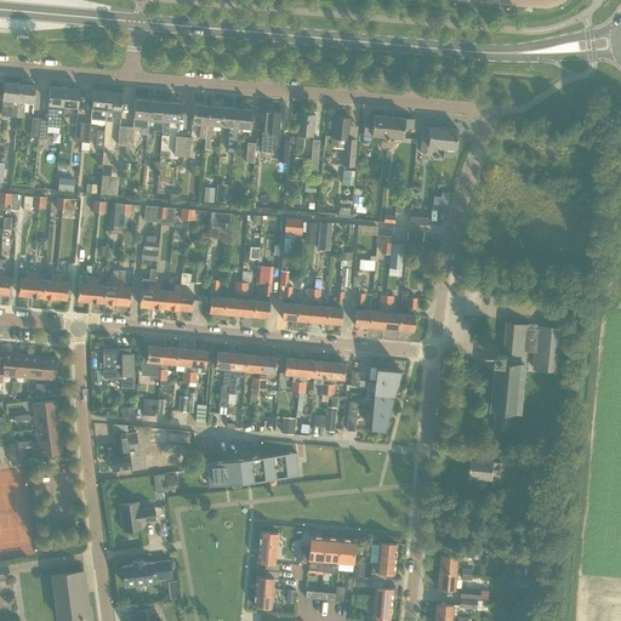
[(10,117),(17,118),(21,85),(5,83),(3,107),(11,108),(10,117)]
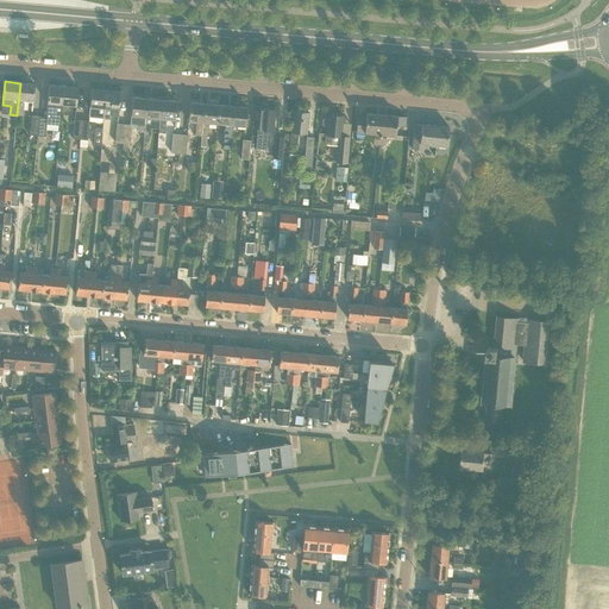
[(20,83),(17,115),(24,115),(25,100),(33,101),(35,85),(20,83)]
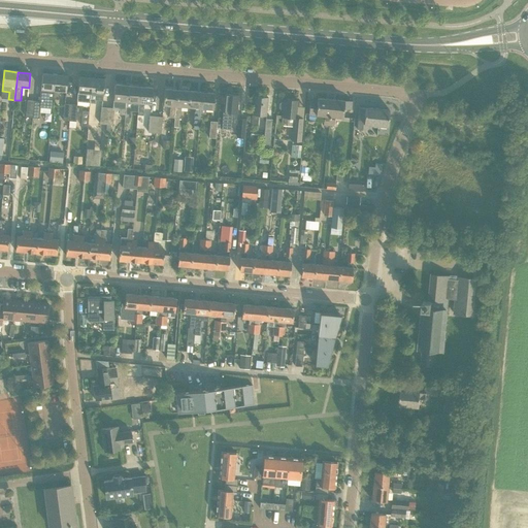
[(53,108),(53,99),(55,75),(42,74),(40,101),(40,107),(53,108)]
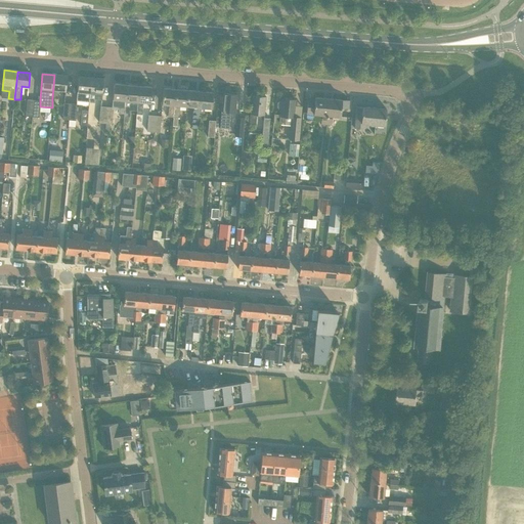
[(54,75),(52,98),(58,98),(59,91),(66,91),(68,76),(54,75)]
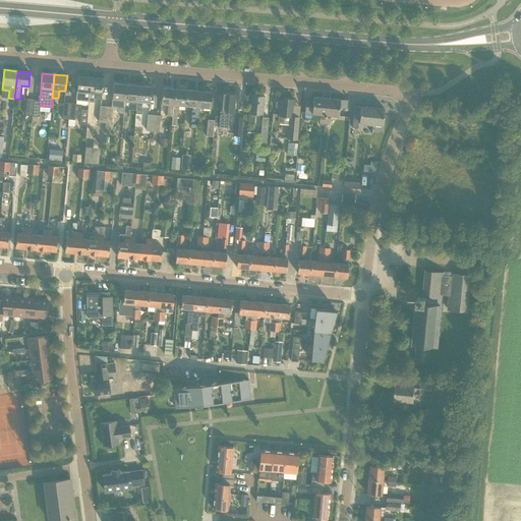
[(76,100),(89,101),(92,77),(78,76),(76,100)]
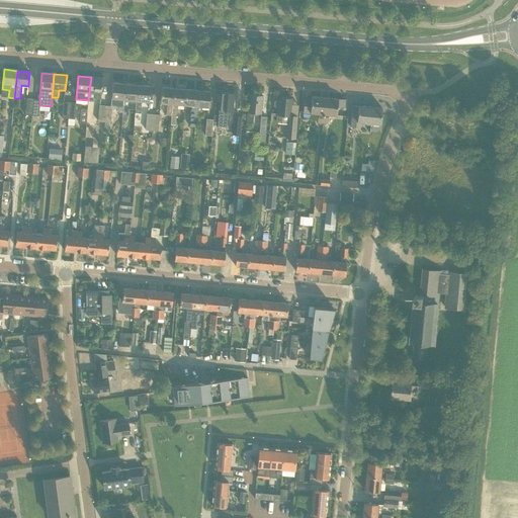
[(91,77),(88,100),(95,100),(95,98),(101,99),(103,78),(91,77)]
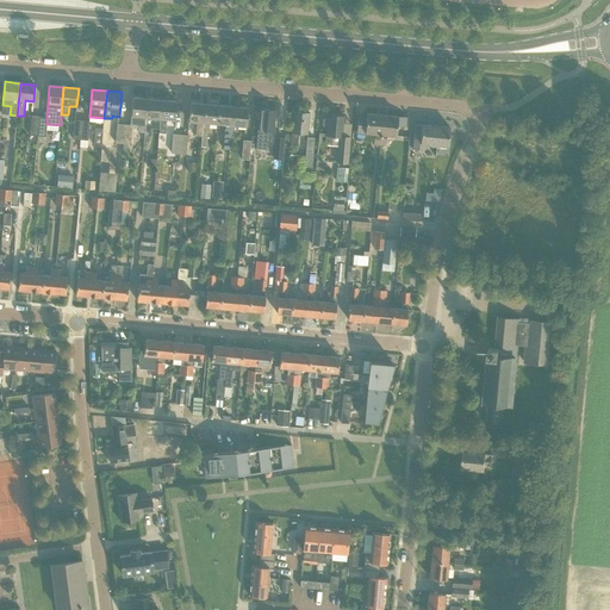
[(131,116),(131,123),(138,125),(138,131),(145,131),(148,99),(134,98),(132,116),(131,116)]
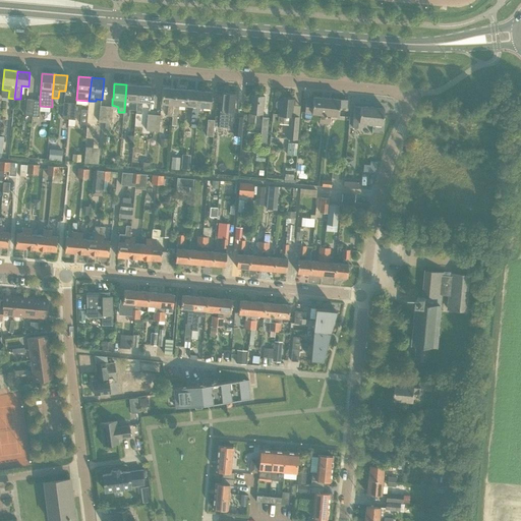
[(126,84),(124,110),(136,110),(138,85),(126,84)]
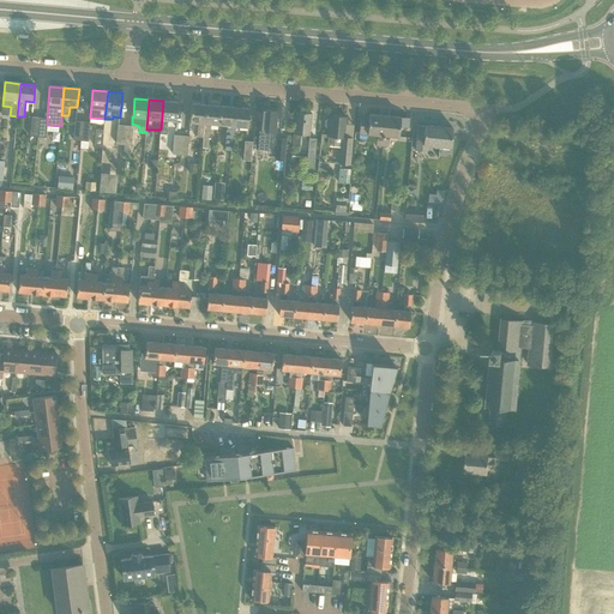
[(595,116),(611,119),(612,102),(596,100),(595,116)]
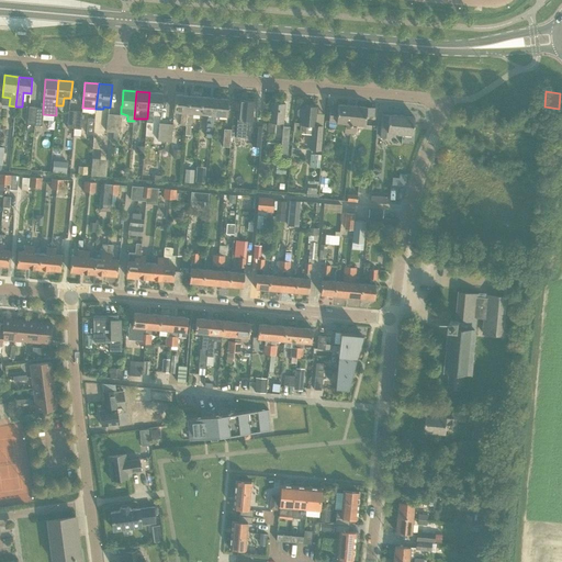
[(149,92),(147,119),(147,123),(153,123),(154,110),(161,110),(163,93),(149,92)]
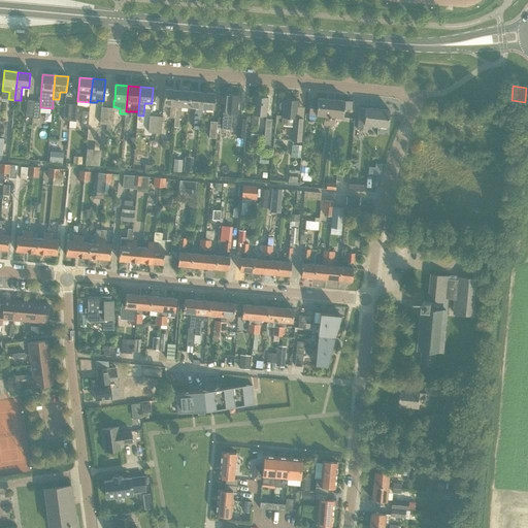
[(169,118),(175,119),(177,90),(165,89),(164,105),(170,105),(169,118)]
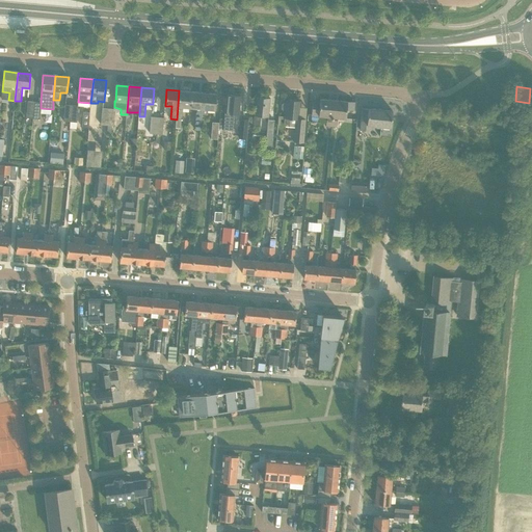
[(179,90),(177,120),(176,128),(180,129),(181,116),(182,116),(183,107),(190,108),(191,91),(179,90)]
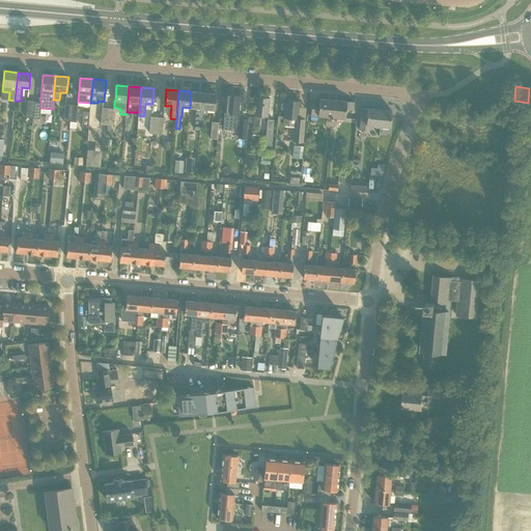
[(191,91),(190,108),(196,108),(194,130),(200,131),(201,114),(202,109),(203,92),(191,91)]
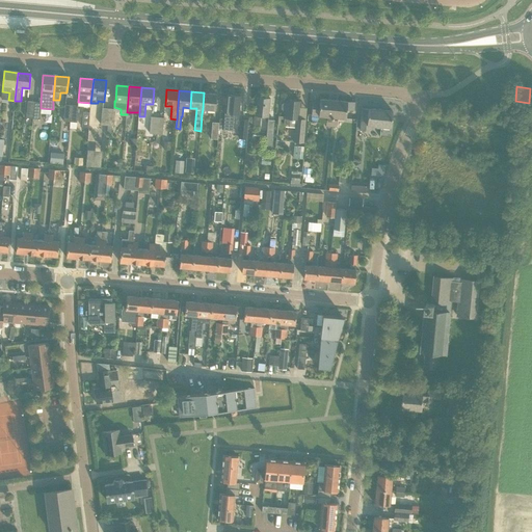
[(204,92),(202,114),(207,115),(208,109),(215,110),(216,95),(204,92)]
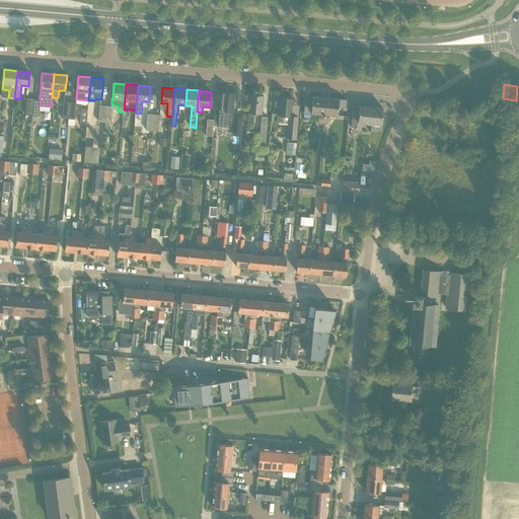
[(233,110),(235,94),(221,93),(218,127),(227,128),(228,110),(233,110)]
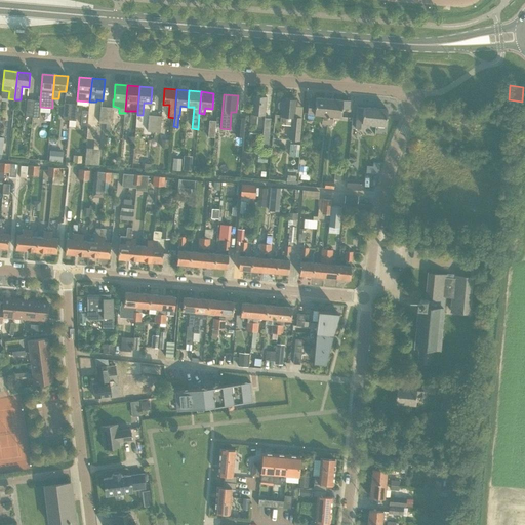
[(250,124),(256,125),(257,114),(265,115),(267,97),(252,96),(250,124)]
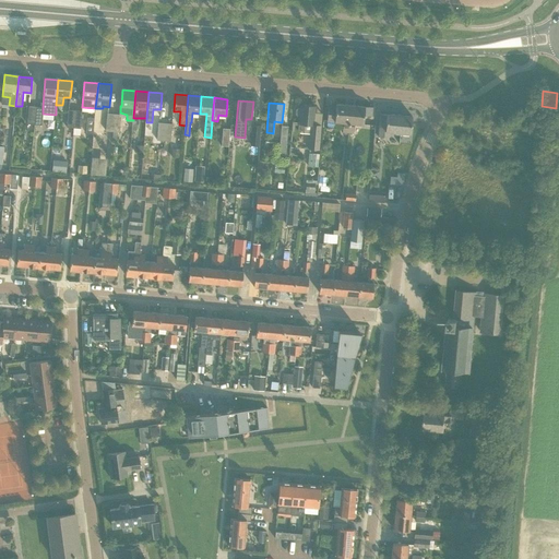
[(343,132),(348,132),(352,106),(336,104),(336,107),(329,107),(328,120),(335,121),(335,122),(344,123),(343,132)]
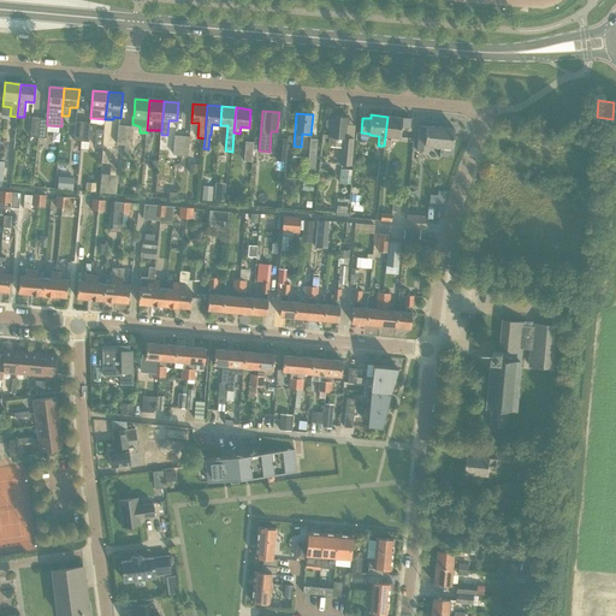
[(331,120),(329,119),(326,122),(326,126),(327,128),(330,128),(330,136),(329,143),(342,144),(341,165),(351,165),(354,138),(347,138),(348,118),(331,117),(331,120)]
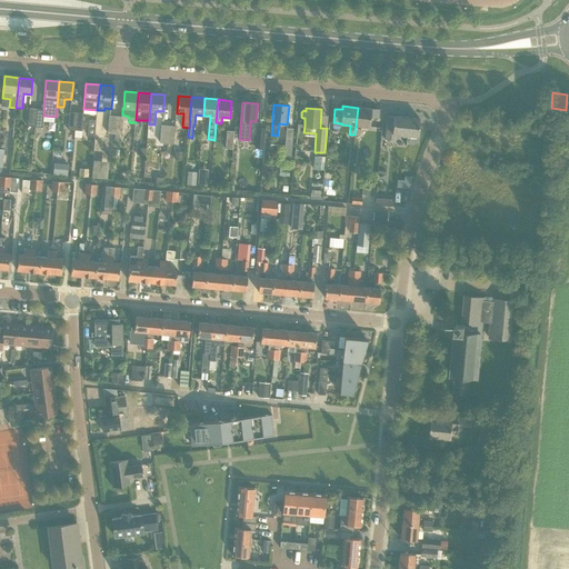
[(358,108),(355,135),(360,136),(361,126),(370,127),(371,118),(378,118),(379,109),(358,108)]
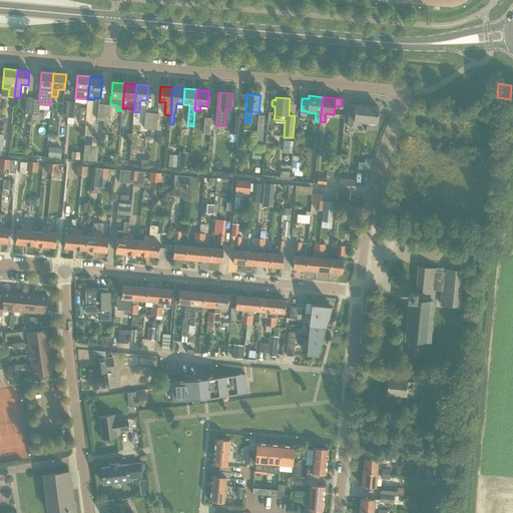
[(73,124),(75,102),(69,101),(67,117),(67,124),(73,124)]
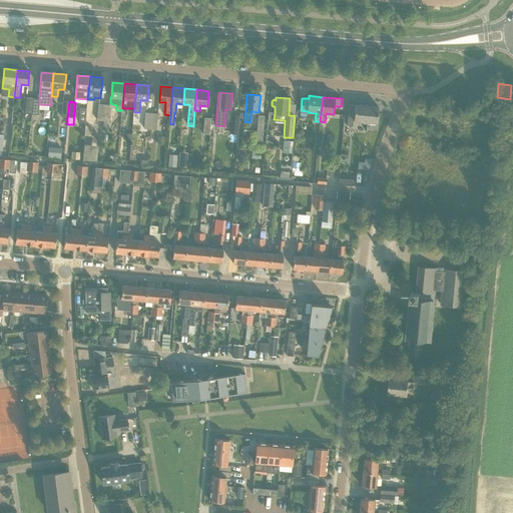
[(378,123),(379,107),(350,104),(348,125),(357,125),(358,121),(370,122),(370,123),(376,124),(376,123),(378,123)]
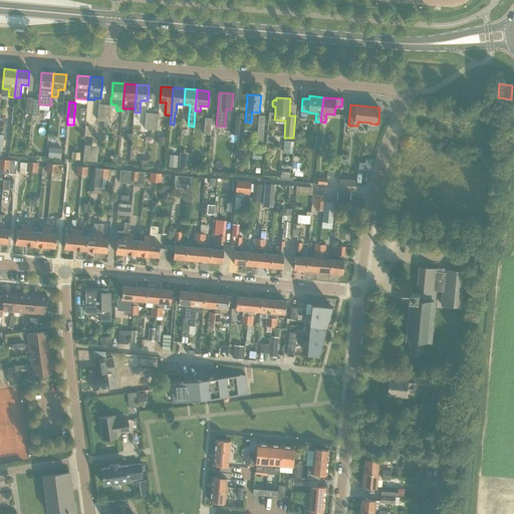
[(230,134),(239,135),(240,115),(232,114),(230,134)]
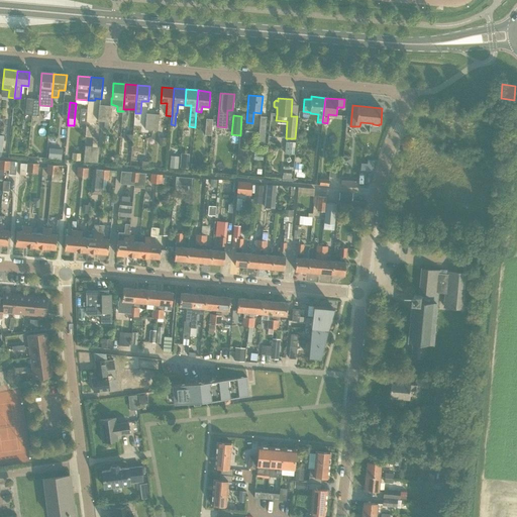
[(257,145),(265,145),(267,117),(261,116),(257,145)]
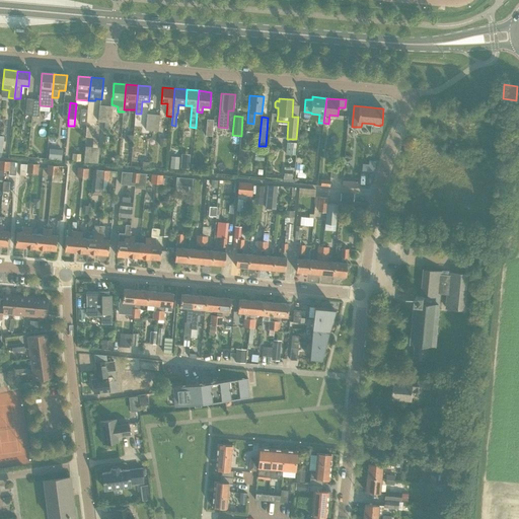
[(206,136),(213,136),(214,120),(207,119),(206,136)]
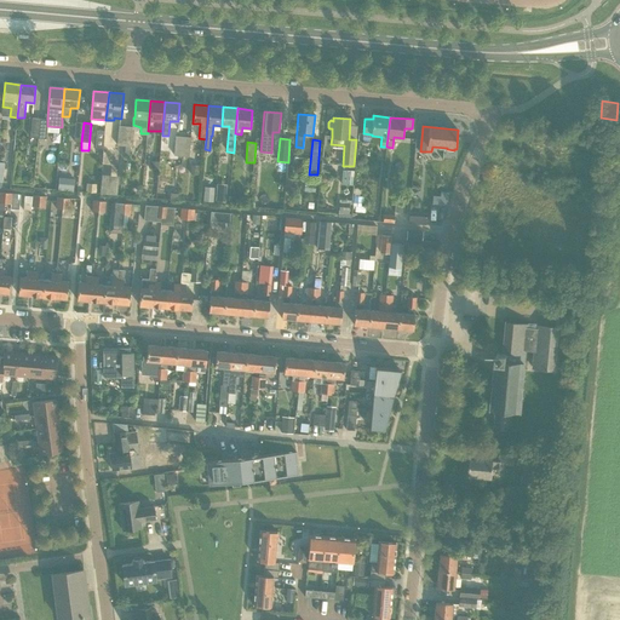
[(143,190),(153,191),(154,173),(144,173),(143,190)]
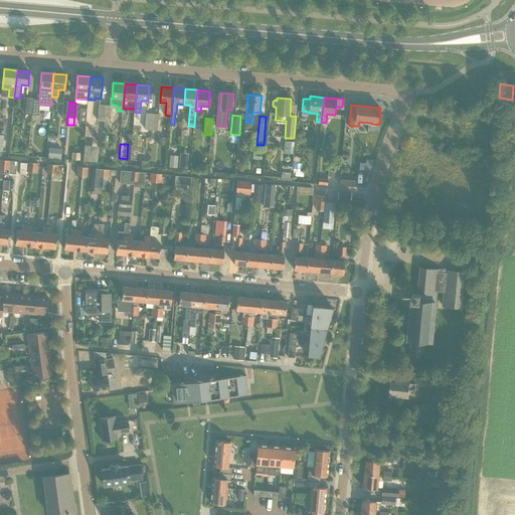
[(49,148),(48,158),(60,159),(61,149),(49,148)]
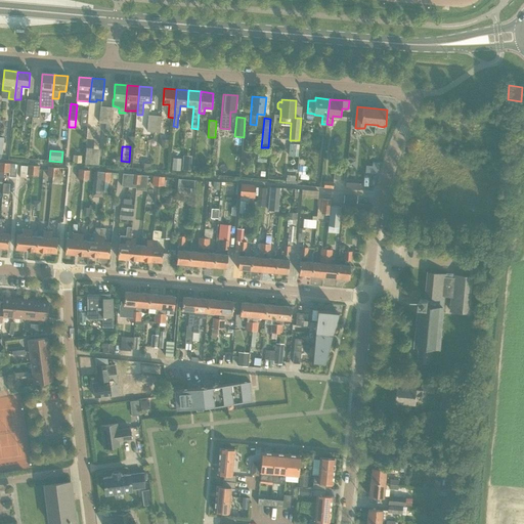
[(173,161),(172,171),(180,171),(181,161),(181,159),(174,158),(173,161)]
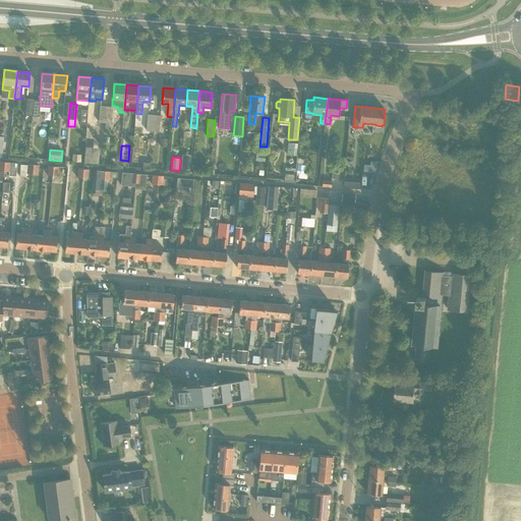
[(5,162),(4,171),(9,172),(8,176),(16,177),(17,164),(5,162)]
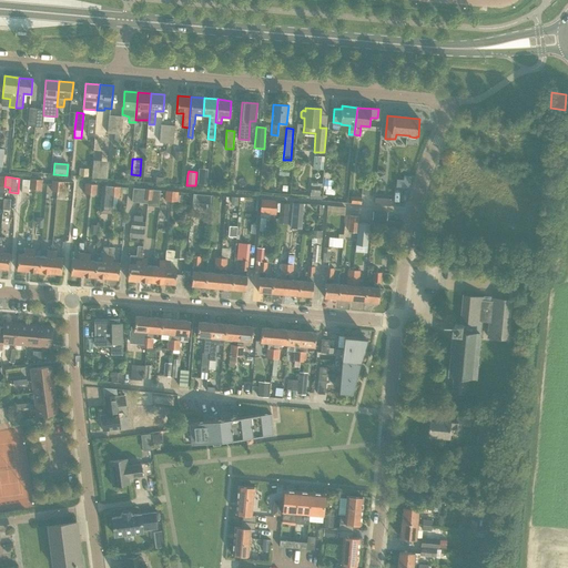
[(78,199),(80,182),(71,181),(69,198),(78,199)]
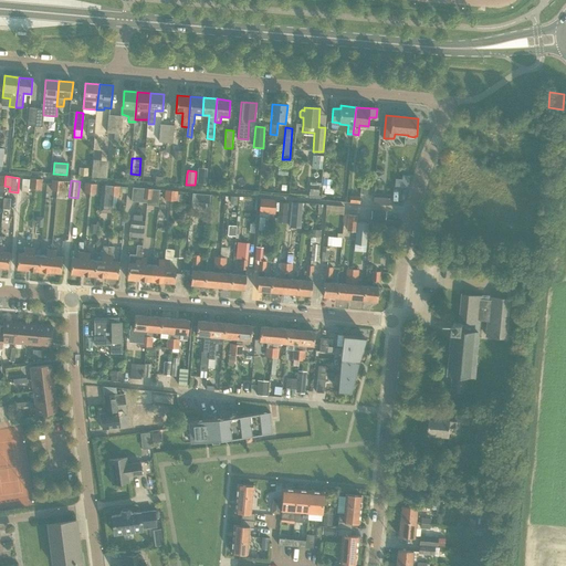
[(107,195),(107,185),(104,185),(101,213),(112,215),(113,196),(107,195)]
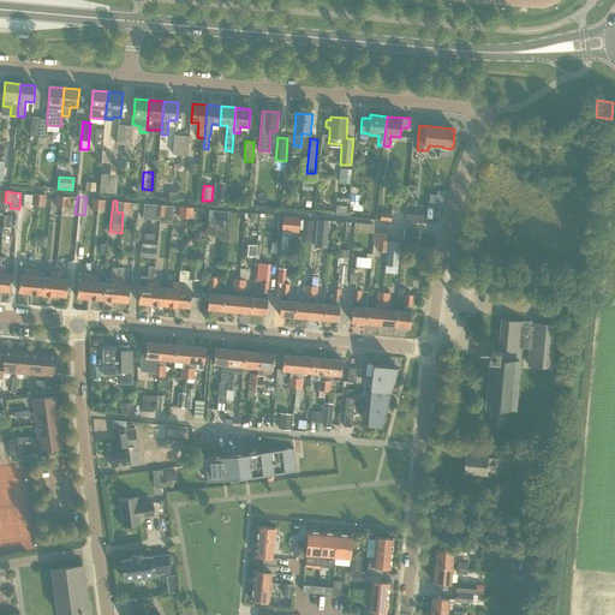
[(346,202),(336,202),(336,213),(345,214),(346,202)]
